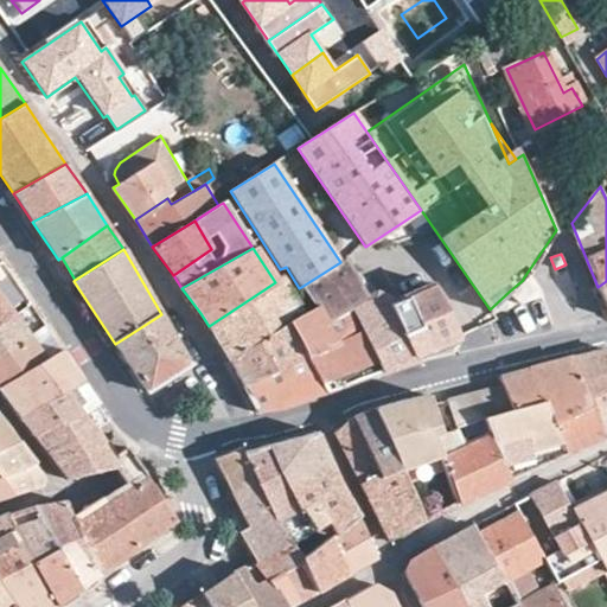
[(416,356),(458,337),(430,283),(390,301),(376,296),(368,300),(346,259),(340,262),(301,287),(315,308),(338,343),(359,332),(383,375),(419,362),(416,356)]
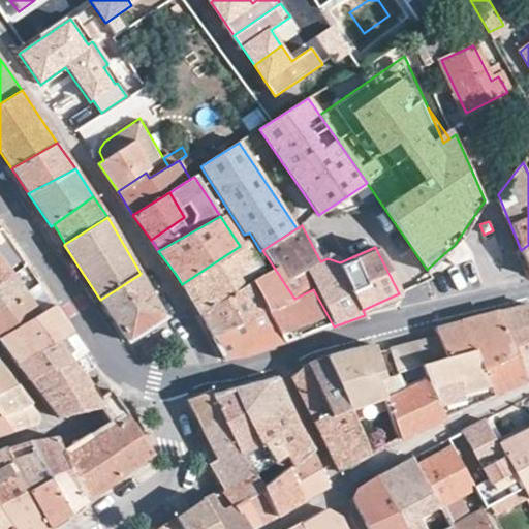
[(0,229),(0,228),(0,283),(26,267),(0,229)]
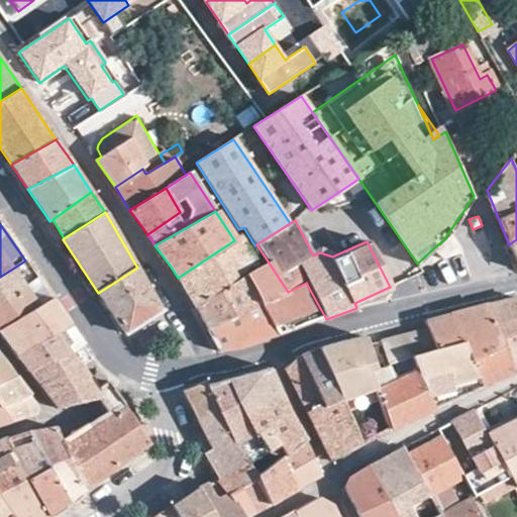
[(445,238),(433,248),(444,259),(456,247),(445,237),(445,238)]
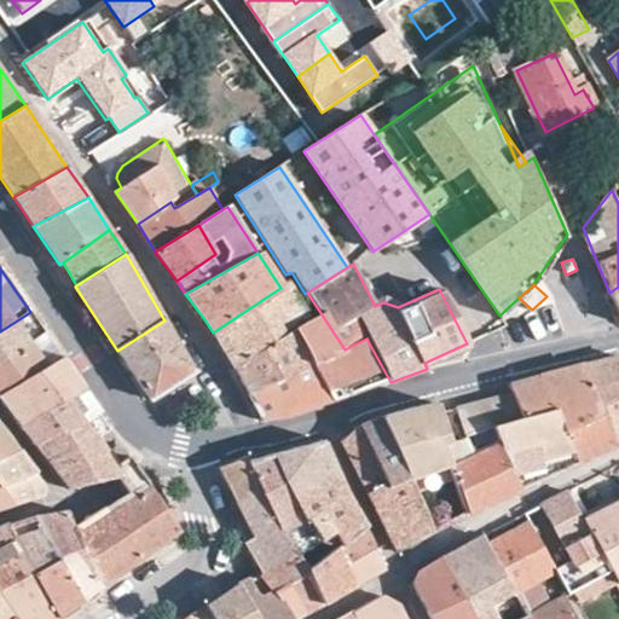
[(281,288),(213,333),(235,366),(281,337),(294,330),(307,322),(294,301),(284,285),(281,288)]
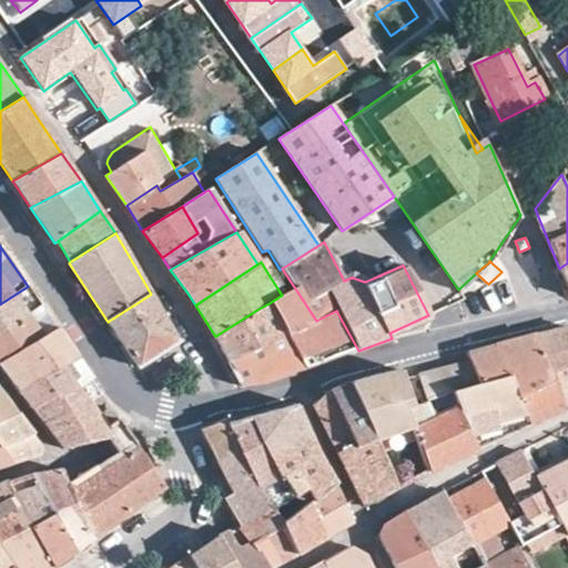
[(36,297),(28,286),(0,304),(0,333),(40,304),(36,297)]
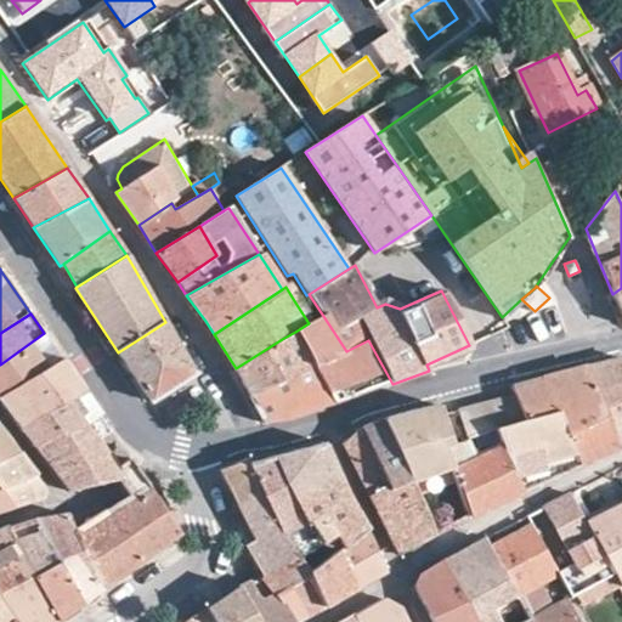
[(337,405),(393,384),(368,340),(346,351),(323,316),(309,323),(295,332),(314,366),(321,378),(335,406),(337,405)]
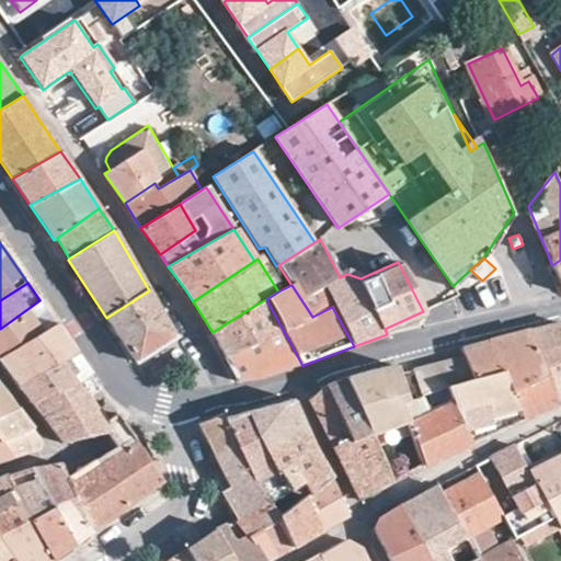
[(175,335),(149,290),(106,318),(136,362),(175,335)]
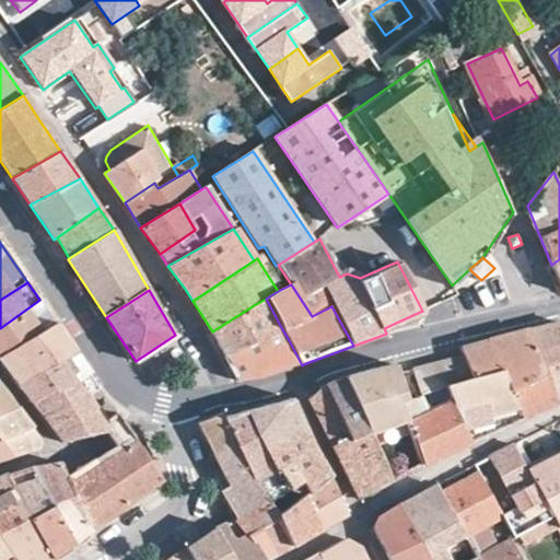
[(214,335),(223,354),(253,339),(255,342),(282,329),(266,299),(254,305),(212,331),(214,335)]
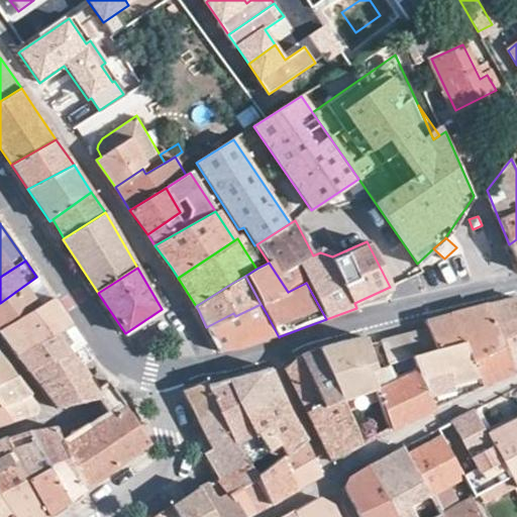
[(0,329),(52,298),(36,277),(0,303),(0,329)]
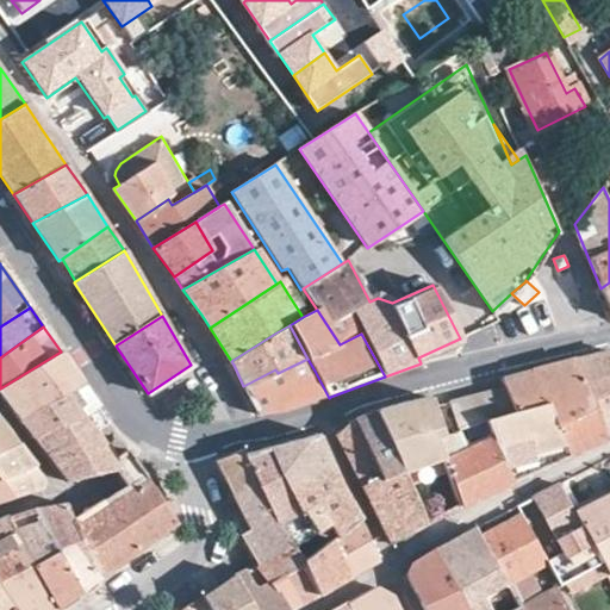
[(609,350),(574,360),(598,411),(609,406),(609,350)]
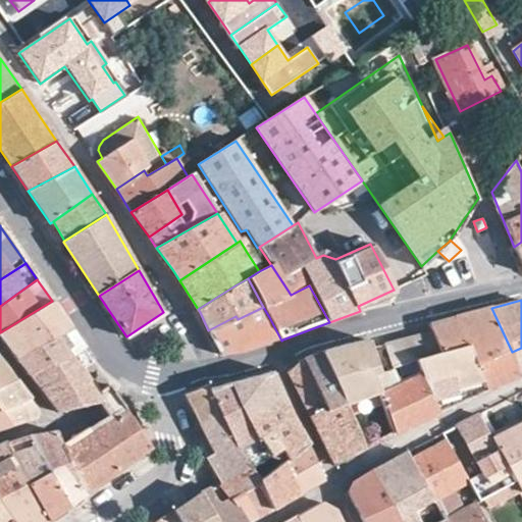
[(52,301),(0,332),(0,336),(2,340),(17,360),(70,329),(52,301)]
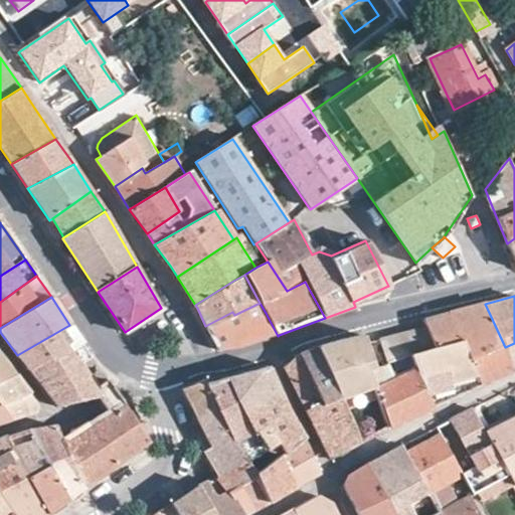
[(260,340),(278,336),(266,313),(260,303),(234,315),(232,312),(205,326),(217,348),(234,347),(260,340)]
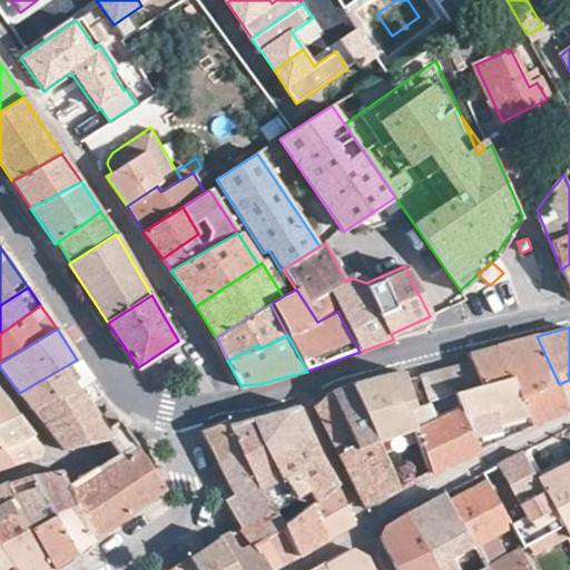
[(516,342),(497,346),(512,377),(520,397),(559,384),(537,336),(516,342)]
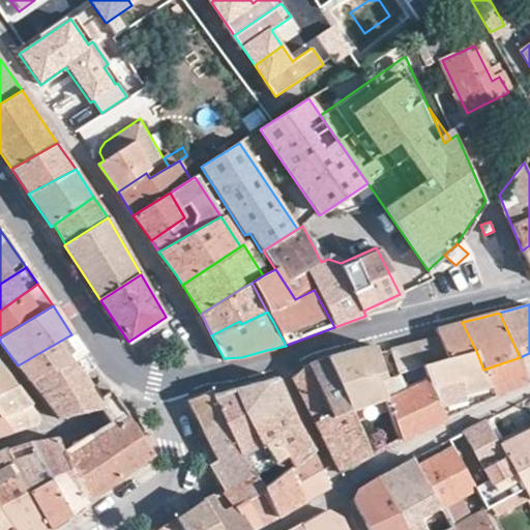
[(476,351),(462,322),(436,329),(439,337),(448,359),(476,351)]
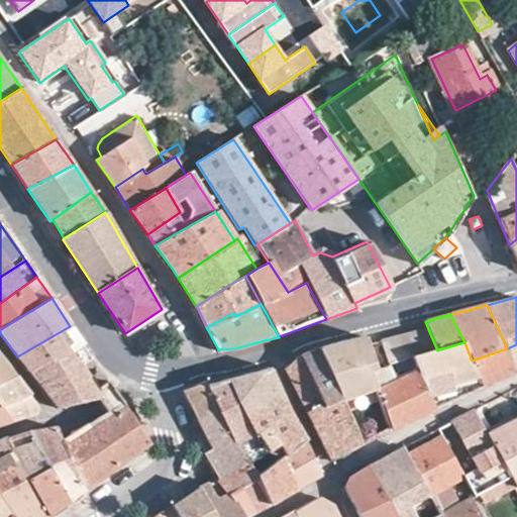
[(83,344),(70,326),(17,356),(29,373),(73,351),(83,344)]
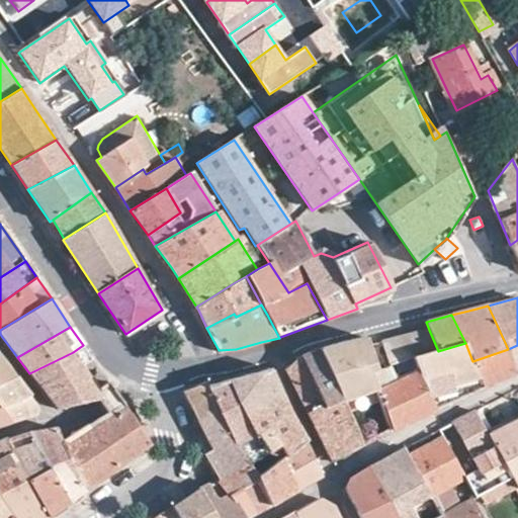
[(438,351),(429,330),(381,344),(390,367),(414,358),(415,358),(438,351)]
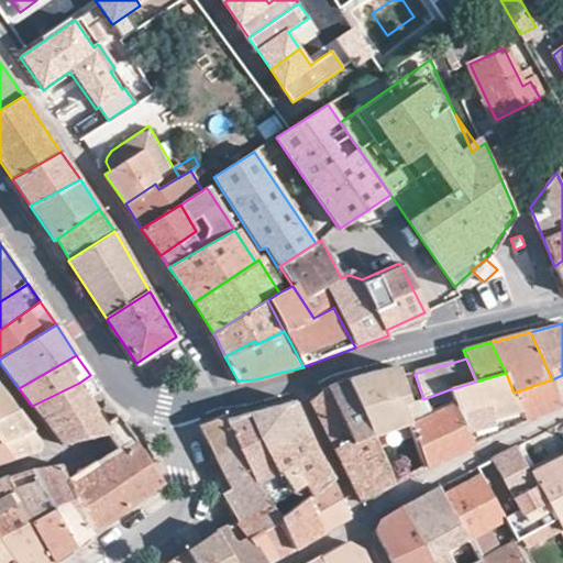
[(411,405),(397,367),(348,381),(373,434),(395,484),(427,467),(403,408),(411,405)]
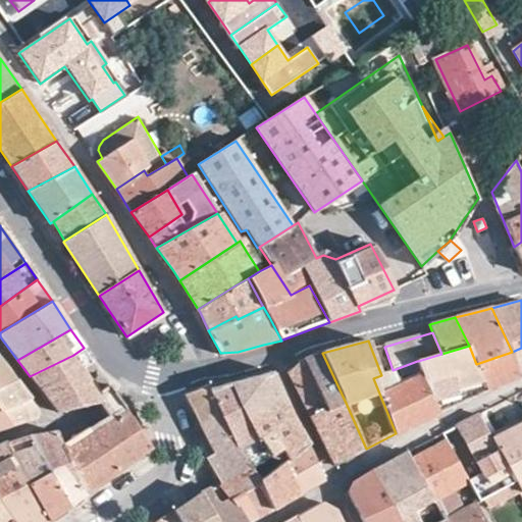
[(476,364),(469,346),(441,354),(418,361),(417,361),(432,397),(483,381),(476,364)]
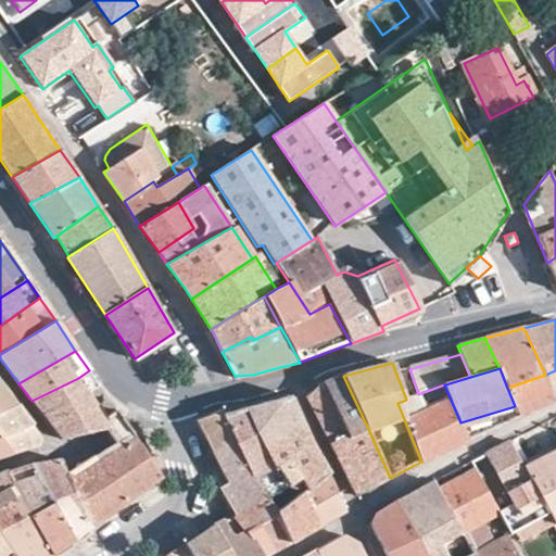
[(99,387),(89,370),(78,378),(32,401),(61,439),(106,428),(112,427),(106,419),(90,392),(99,387)]
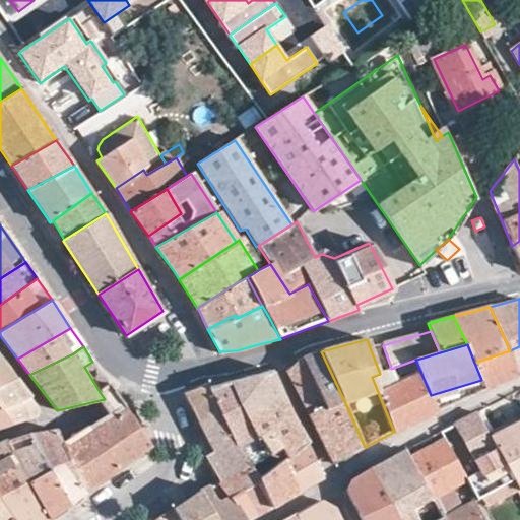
[(519,346),(510,350),(519,372),(519,346)]
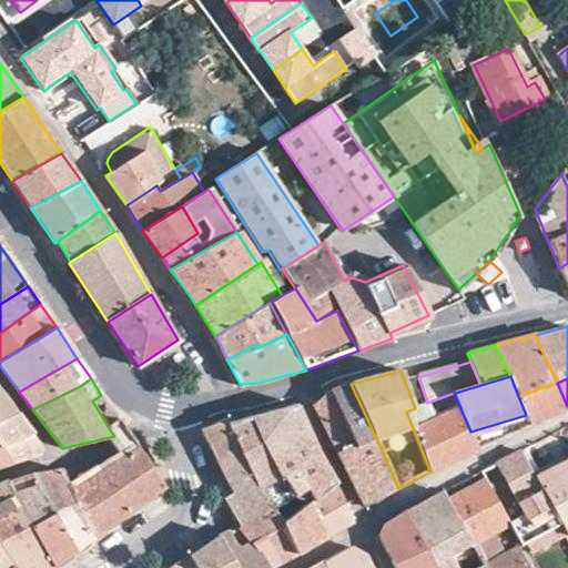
[(567,406),(557,383),(518,396),(526,415),(530,426),(567,409),(567,406)]
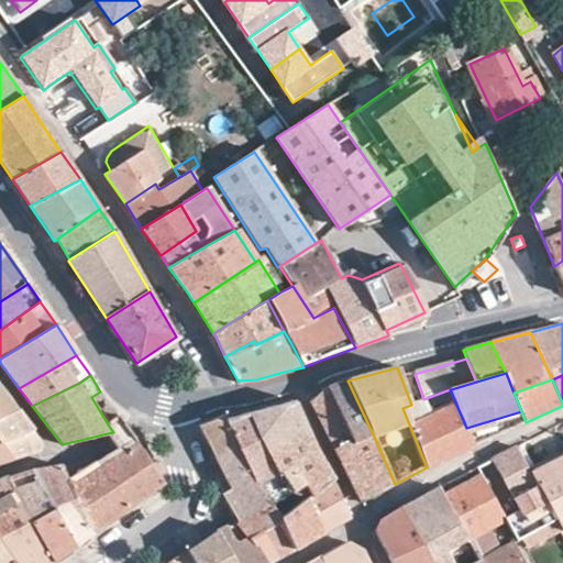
[(373,434),(348,381),(327,386),(324,388),(352,442),(373,434)]
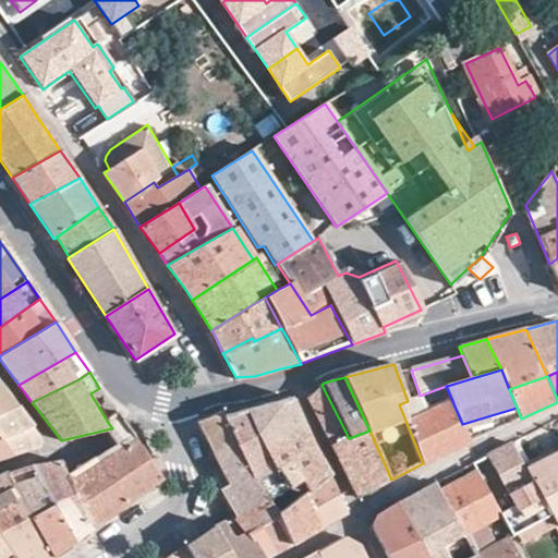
[(0,415),(16,408),(0,385),(0,415)]
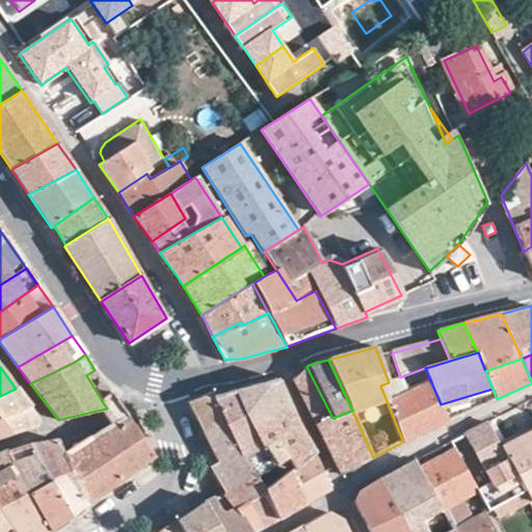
[(333,418),(307,367),(292,380),(341,474),(373,457),(352,410),(333,418)]
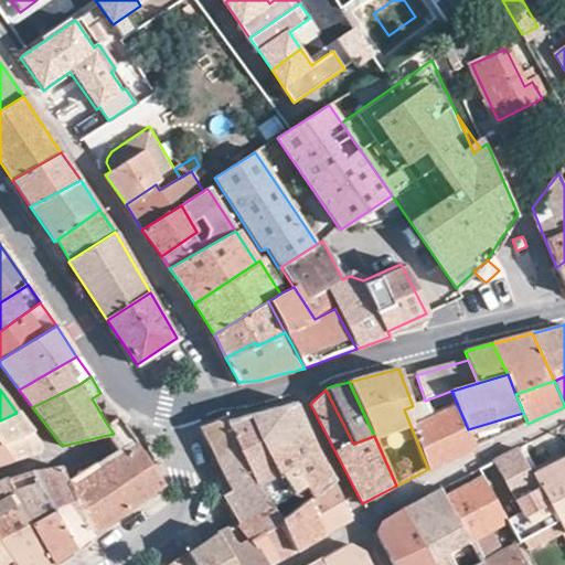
[(468,429),(451,391),(425,401),(413,406),(404,409),(428,469),(476,446),(468,429)]
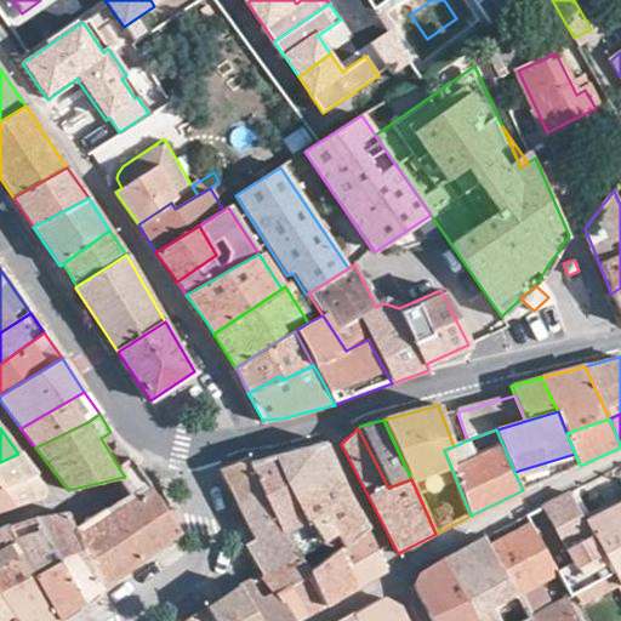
[(322,440),(245,461),(262,495),(279,531),(281,531),(302,523),(319,514),(341,545),(343,548),(365,529),(362,523),(347,497),(322,440)]
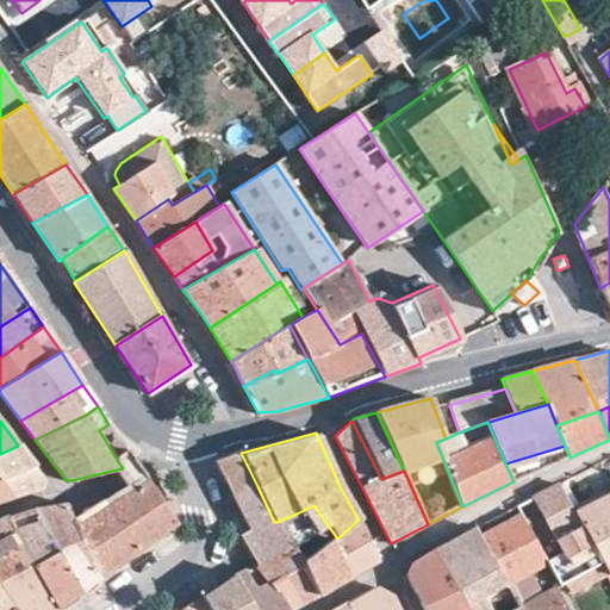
[(0,477),(13,497),(41,489),(42,479),(18,446),(0,454),(0,477)]
